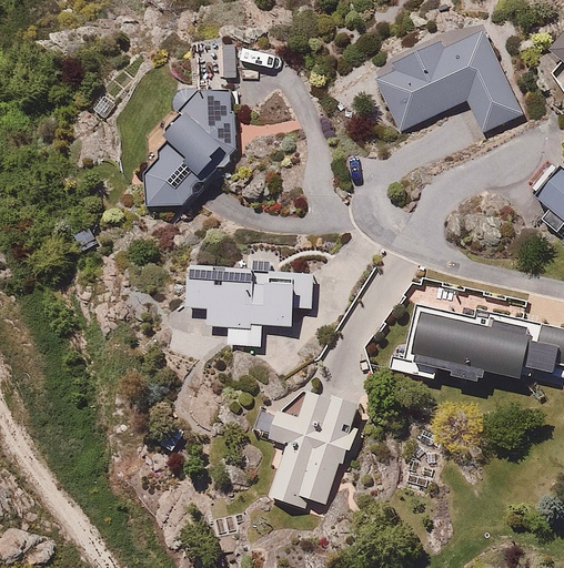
[(521,118),(487,29),(434,49),(430,38),(402,48),(406,61),(374,73),(396,132),(470,104),(481,132),(521,118)]
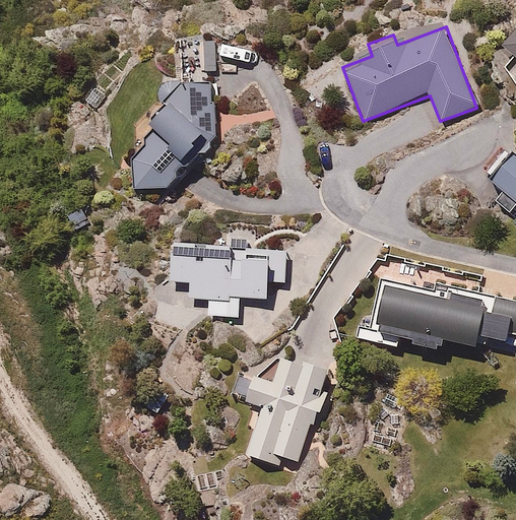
[(515,55),(515,34),(505,47),(515,55)]
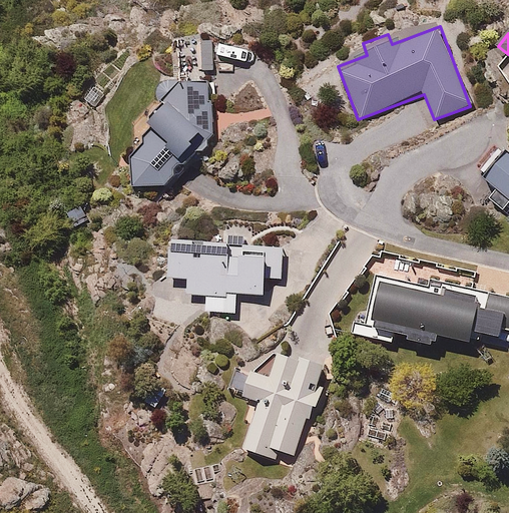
[(167,186),(210,134),(209,80),(186,80),(147,125),(155,132),(131,159),(131,186),(167,186)]
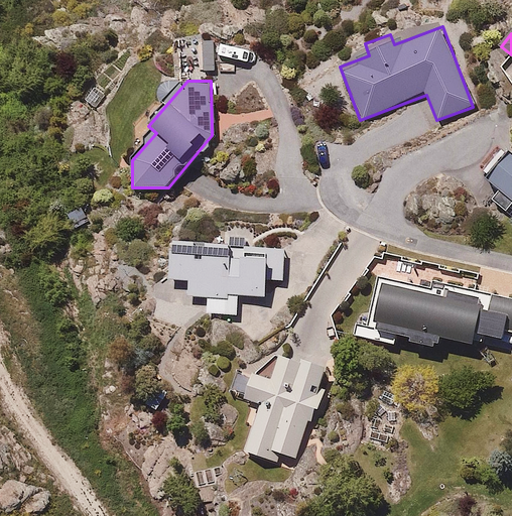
[(506,214),(511,207),(511,153),(506,149),(484,175),(499,188),(490,200),(506,214)]
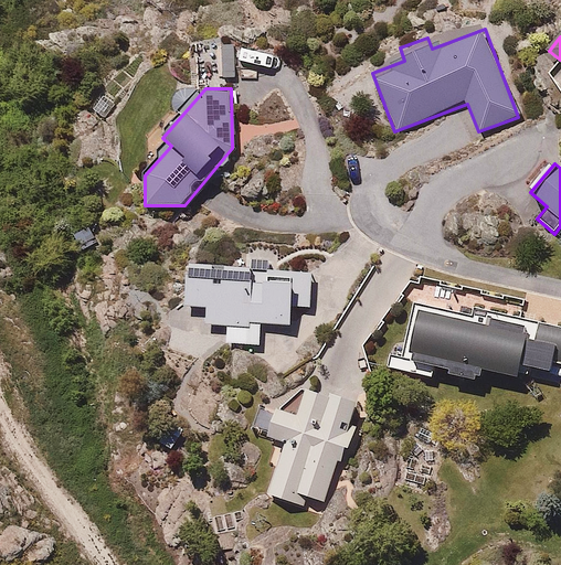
[(243,267),(189,267),(189,306),(205,306),(205,324),(225,324),(225,343),(258,343),(260,322),(289,322),(289,306),(313,306),(313,270),(273,270),(273,252),(243,252),(243,267)]
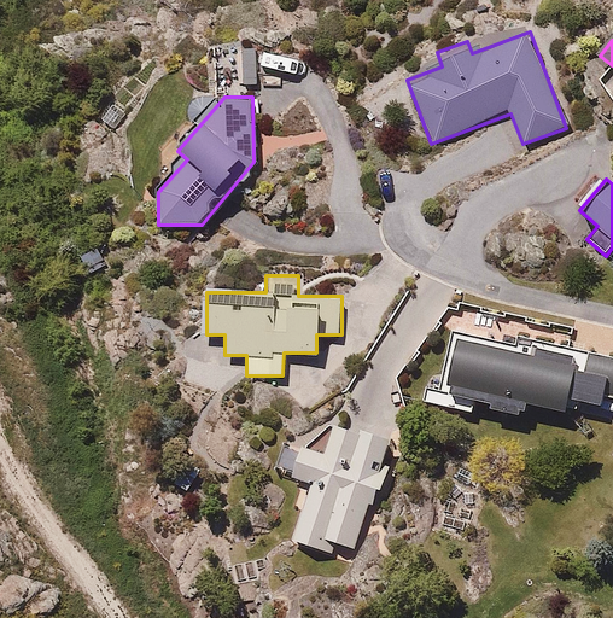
[(519,350),(450,336),(437,391),(489,403),(488,409),(526,419),(529,403),(570,413),(572,400),(582,402),(584,394),(612,400),(612,360),(521,340),(519,350)]
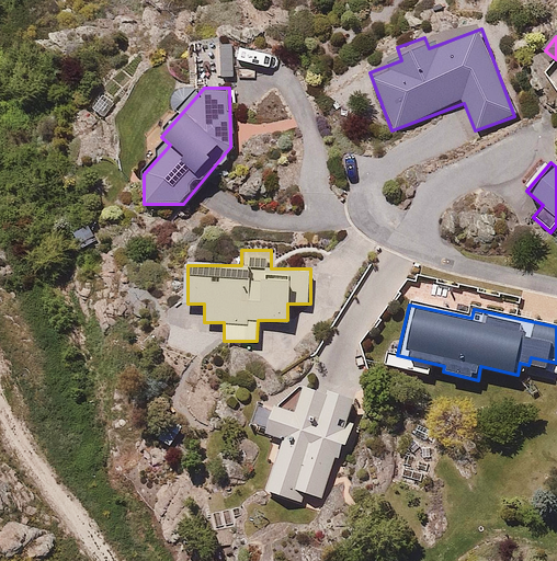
[(345,420),(353,399),(304,380),(293,410),(273,402),(263,430),(281,436),(262,488),(298,501),(302,490),(321,496),(337,455),(341,456),(353,423),(345,420)]
